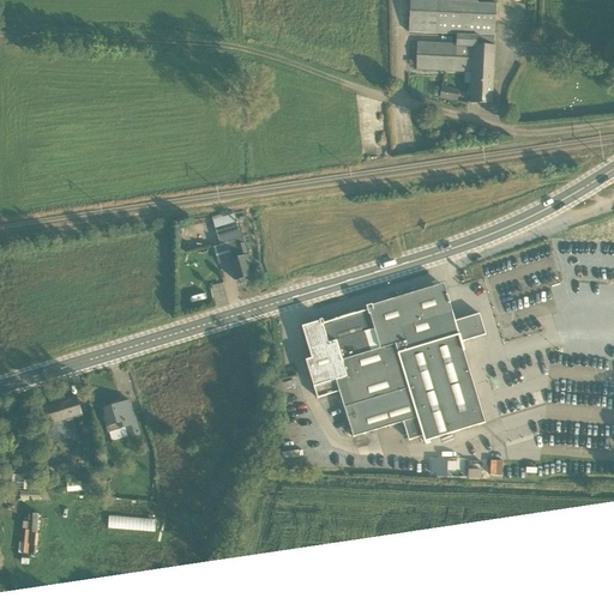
[(416,68),(470,71),(469,102),(493,103),(495,26),(494,26),(495,0),(409,0),(408,28),(455,30),(455,42),(417,40),(416,68)]
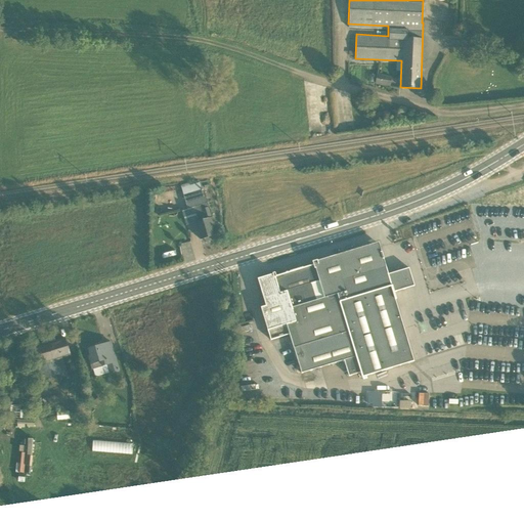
[(517,47),(511,49),(515,58),(520,55),(517,47)]
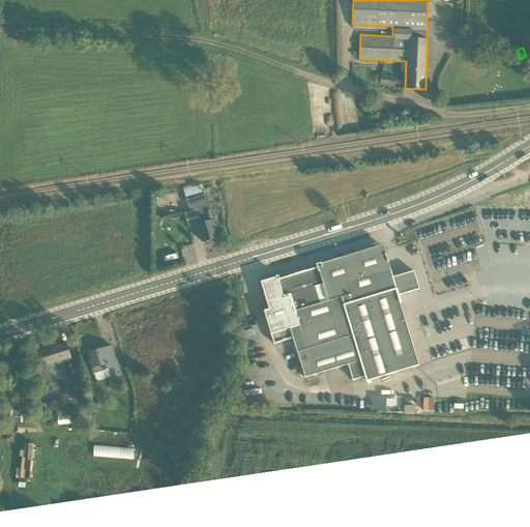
[(381,76),(380,84),(393,86),(394,78),(381,76)]
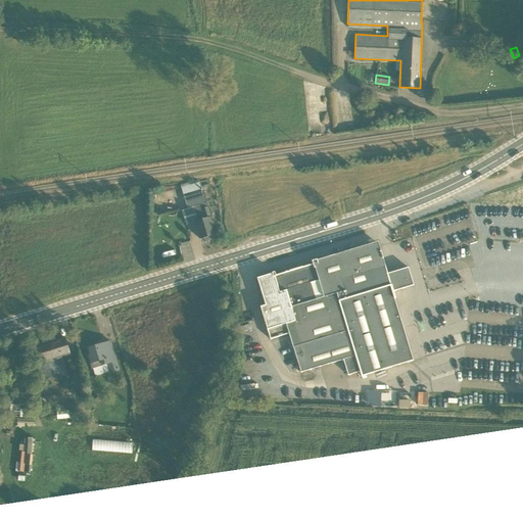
[(187,206),(193,205),(197,219),(194,220),(200,237),(214,233),(210,224),(214,224),(202,187),(201,187),(199,180),(189,183),(188,180),(180,182),(187,206)]
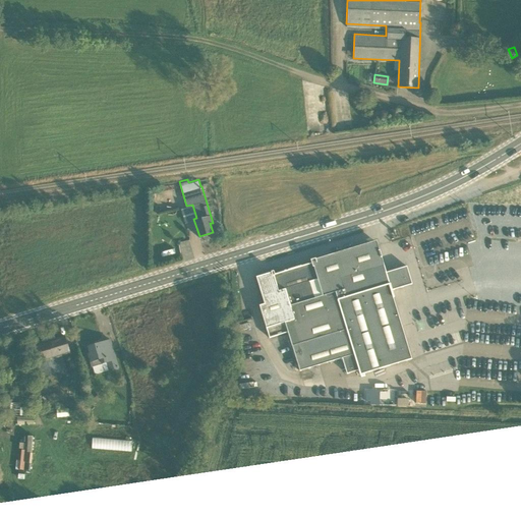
[(374,239),(256,276),(265,302),(259,304),(270,335),(288,329),(300,368),(341,356),(346,371),(357,367),(359,373),(411,357),(397,312),(398,312),(390,288),(411,282),(406,265),(386,271),(374,239)]
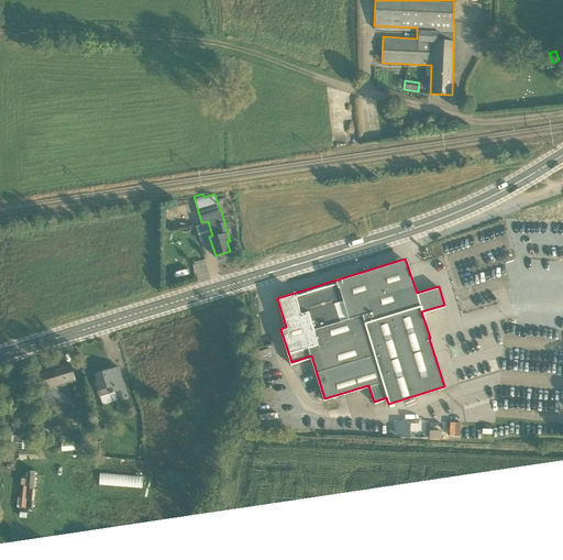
[(69,361),(35,372),(41,391),(45,390),(47,401),(58,397),(56,391),(64,388),(63,384),(76,380),(69,361)]
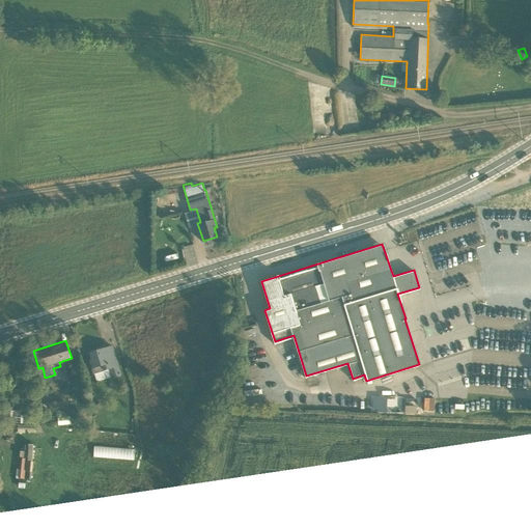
[(93,373),(94,373),(96,380),(120,372),(112,344),(89,352),(91,358),(89,359),(93,373)]
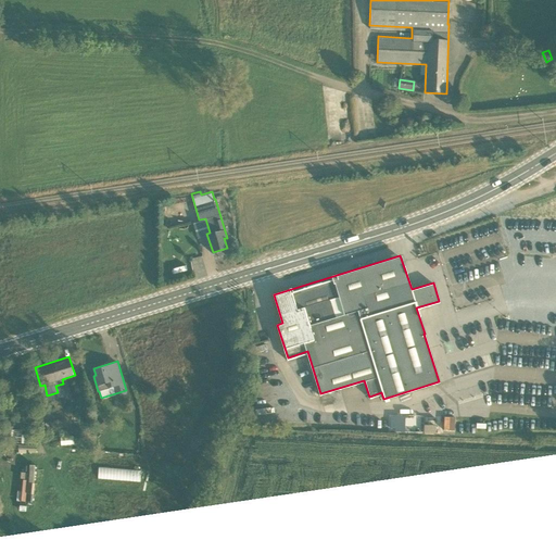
[(60,399),(48,402),(52,416),(64,412),(60,399)]
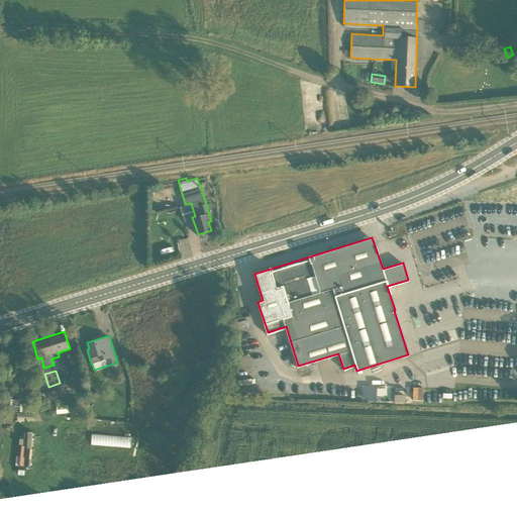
[(423,399),(423,386),(413,386),(413,399),(423,399)]
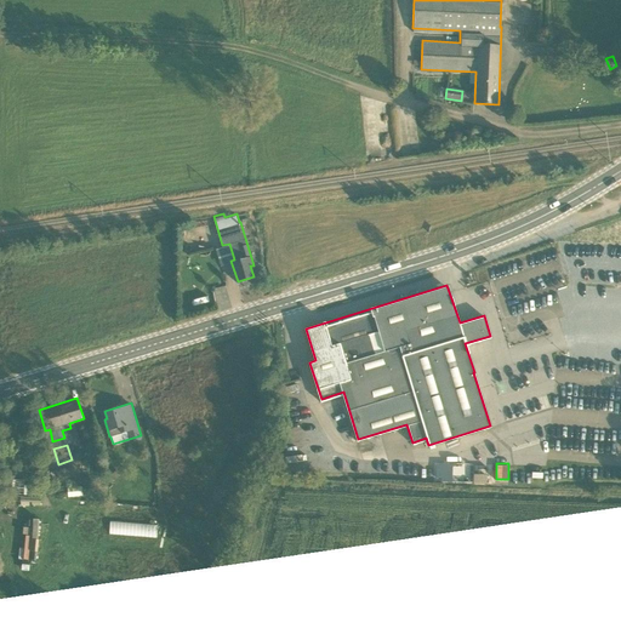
[(120,472),(112,464),(104,472),(113,479),(120,472)]
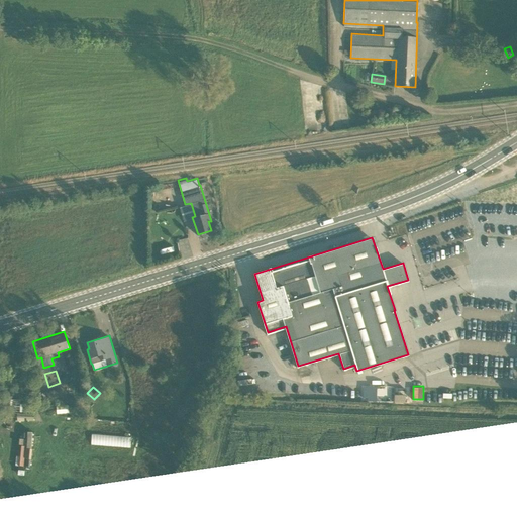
[(395,392),(395,400),(406,400),(406,392),(395,392)]
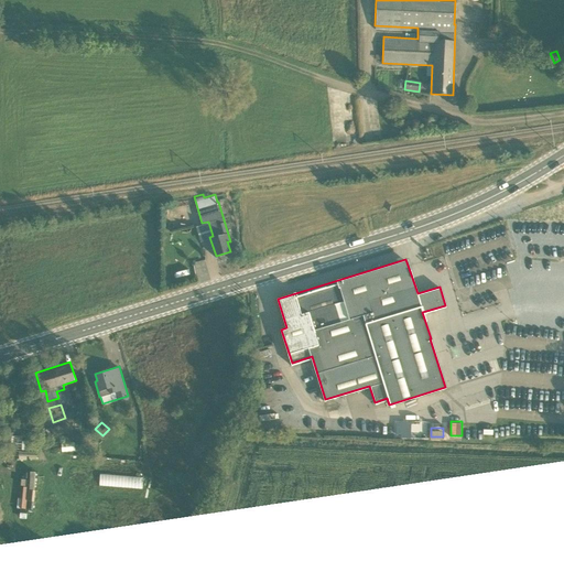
[(205,441),(194,440),(193,453),(204,454),(205,441)]
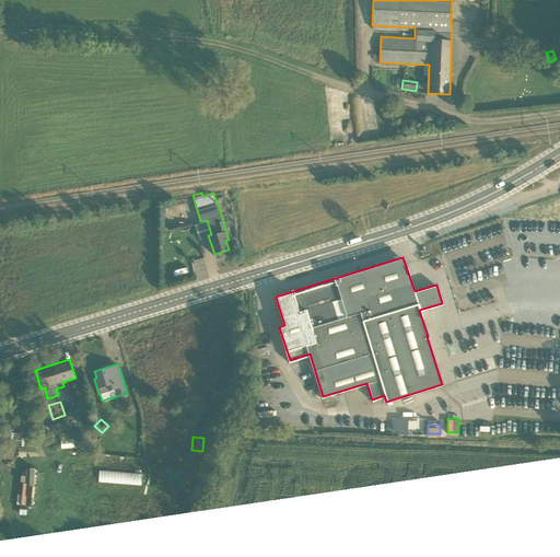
[(98,480),(142,482),(142,470),(98,468),(98,480)]
